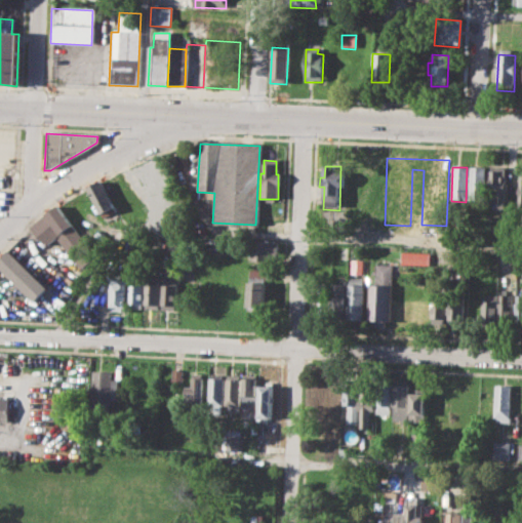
[(470,167),(484,168),(482,203),(469,202),(470,167)]
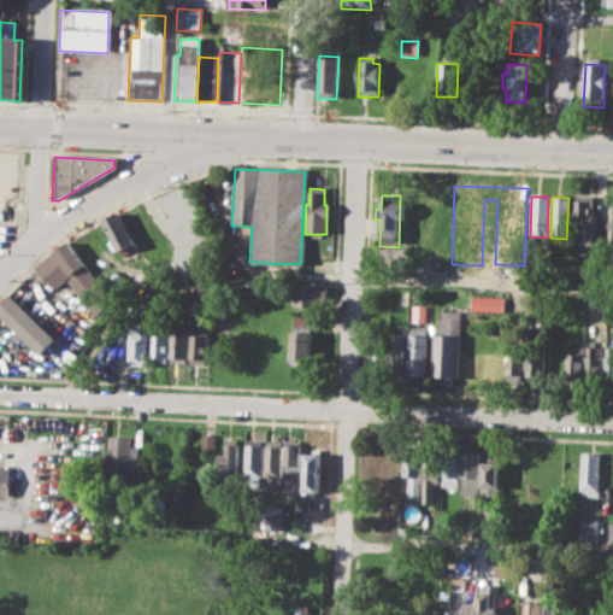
[(573,197),(594,198),(591,240),(572,239),(573,197)]
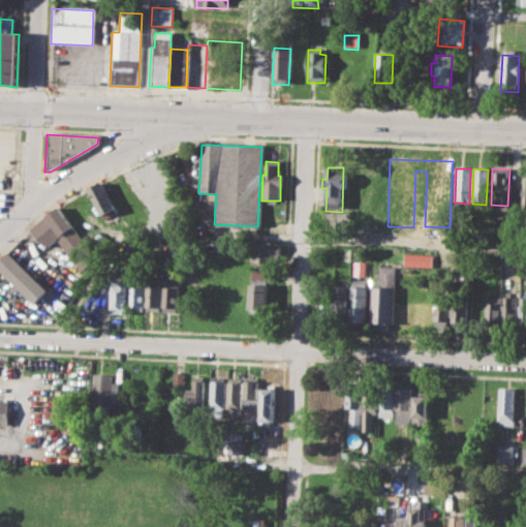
[(88,190),(100,184),(116,214),(104,220),(88,190)]
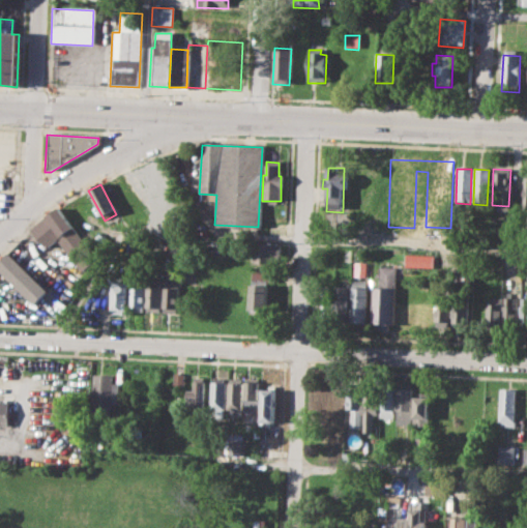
[(29,230),(56,209),(92,255),(77,268),(56,242),(46,251),(29,230)]
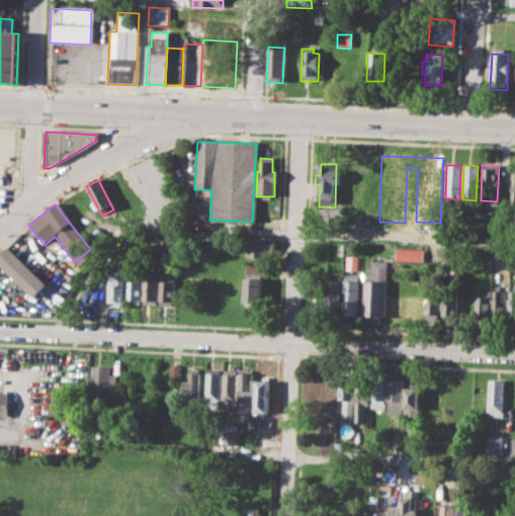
[(247,239),(273,240),(272,255),(263,255),(263,259),(246,259),(247,239)]
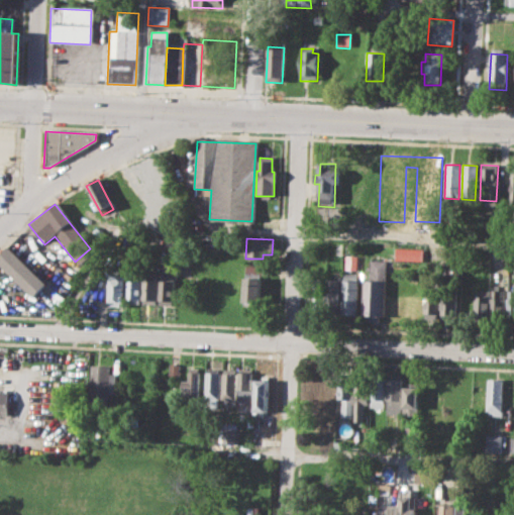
[(0,255),(7,248),(44,284),(31,298),(0,269),(0,255)]
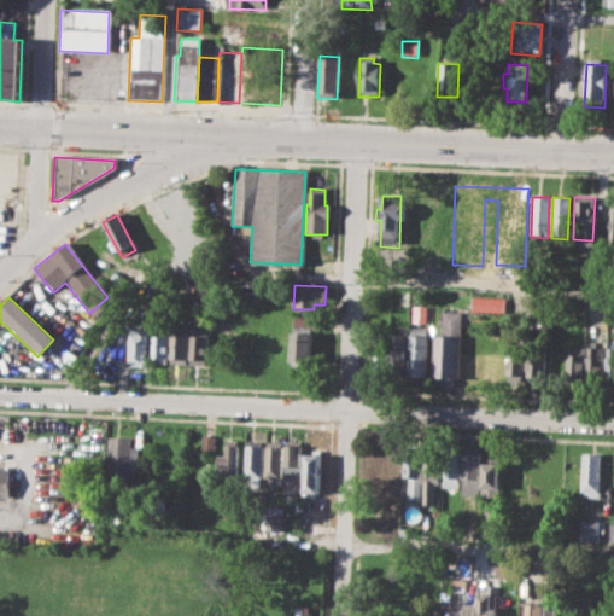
[(471,297),(504,300),(503,313),(471,312),(471,297)]
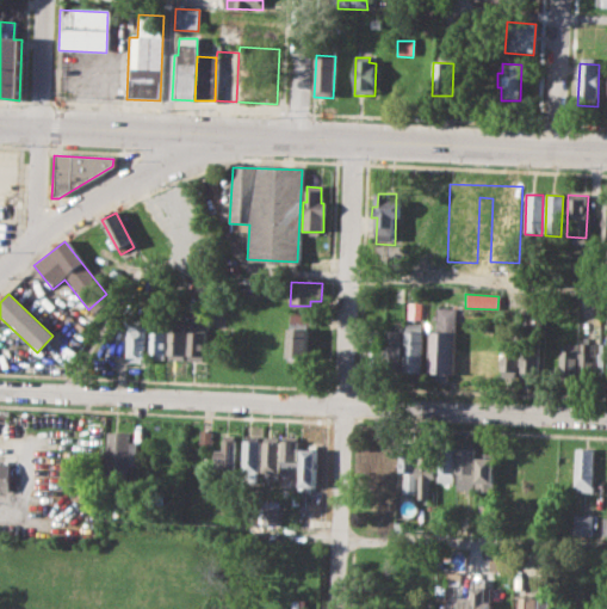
[(408,303),(420,303),(420,321),(408,320),(408,303)]
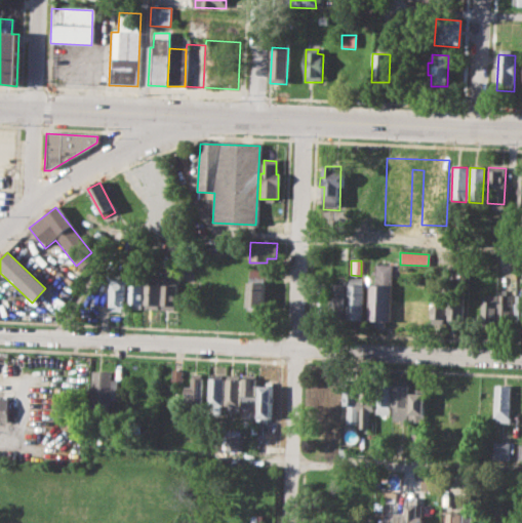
[(367,322),(369,286),(374,286),(374,276),(371,276),(371,272),(374,272),(375,265),(392,266),(390,322),(384,322),(384,327),(372,327),(372,322),(367,322)]
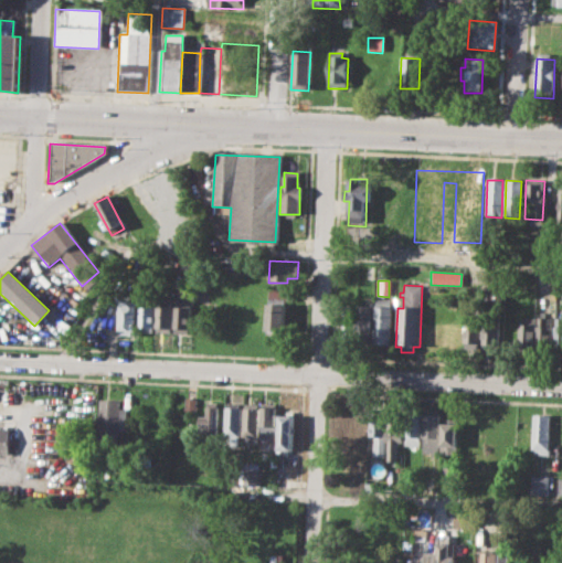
[(267,291),(287,293),(287,301),(266,299),(267,291)]
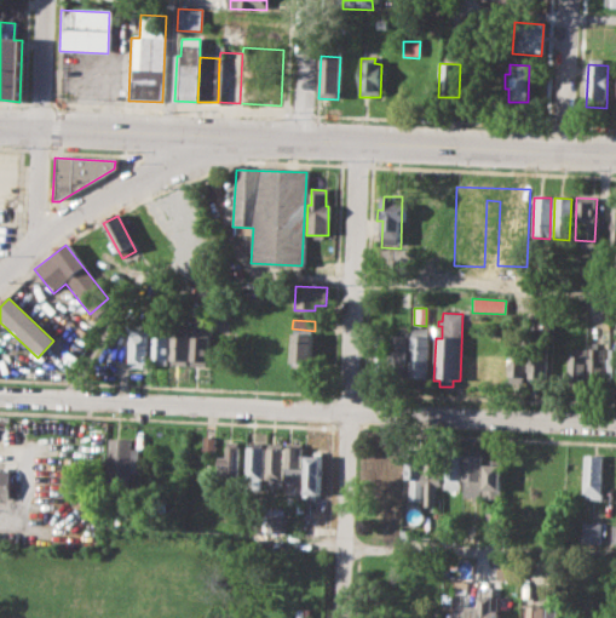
[(172,327),(171,366),(186,366),(188,327),(172,327)]
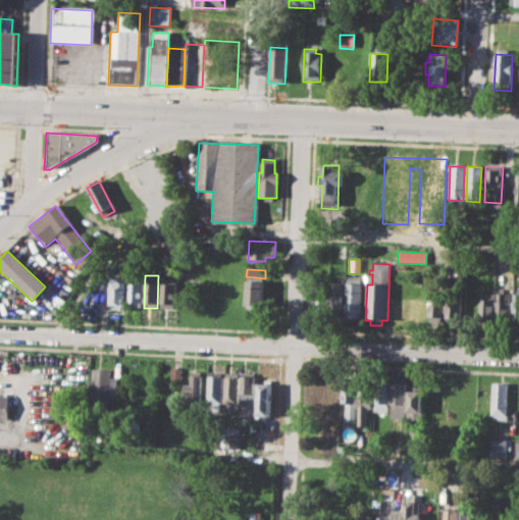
[(110,276),(125,276),(123,309),(109,309),(110,276)]
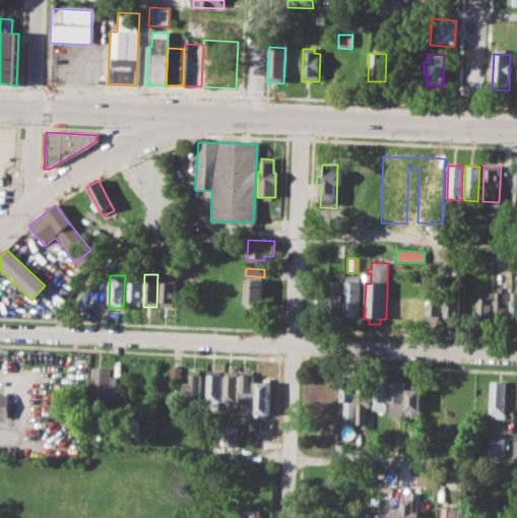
[(344,276),(359,276),(357,318),(342,317),(344,276)]
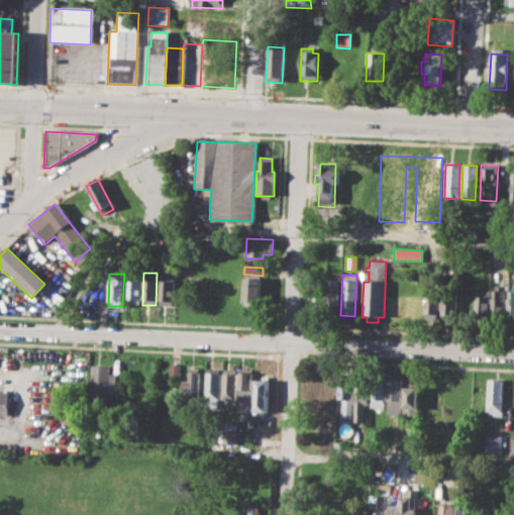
[(126,276),(125,304),(139,305),(140,276),(126,276)]
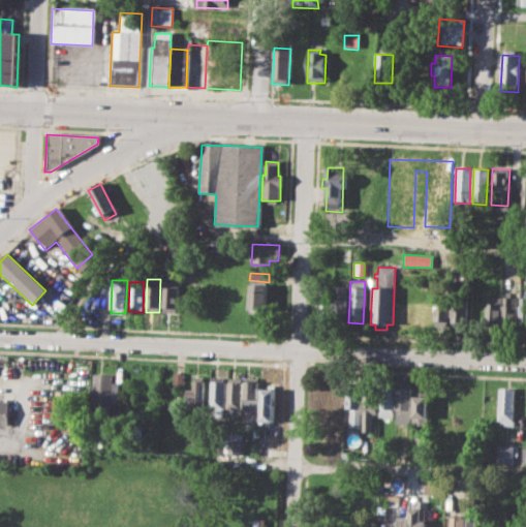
[(163,282),(162,312),(176,312),(177,282),(163,282)]
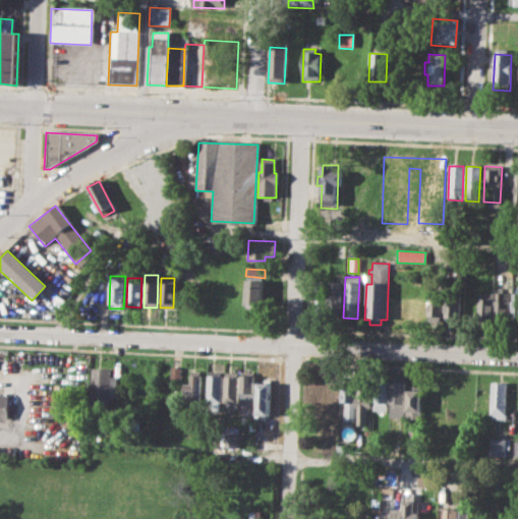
[(245,281),(262,282),(261,308),(244,308),(245,281)]
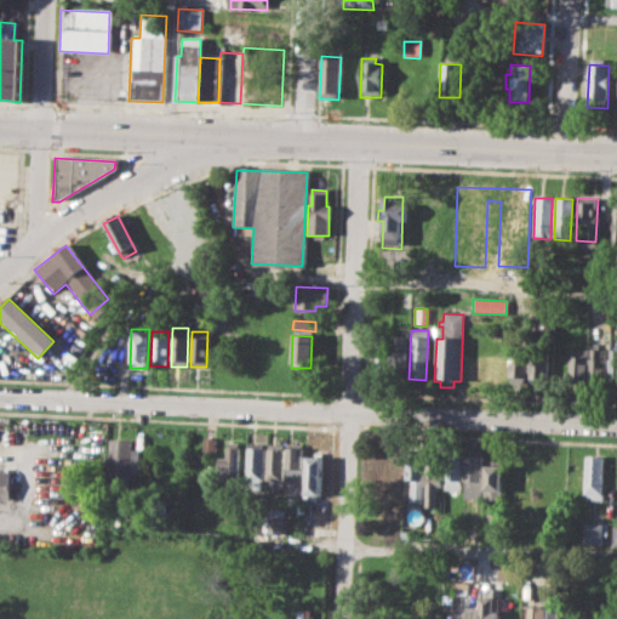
[(389,374),(390,336),(407,338),(406,375),(389,374)]
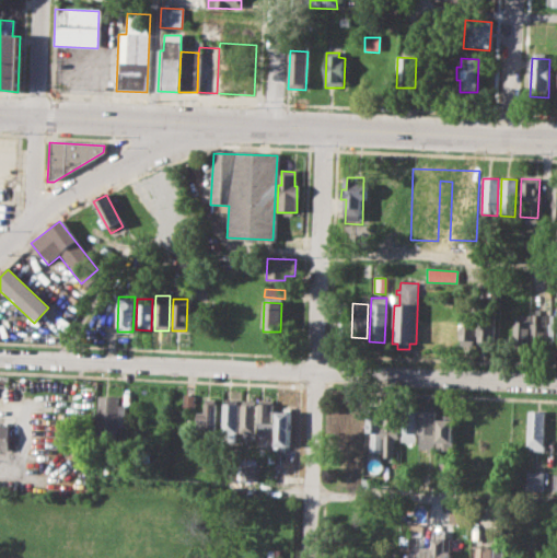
[(339,305),(350,305),(349,338),(338,338),(339,305)]
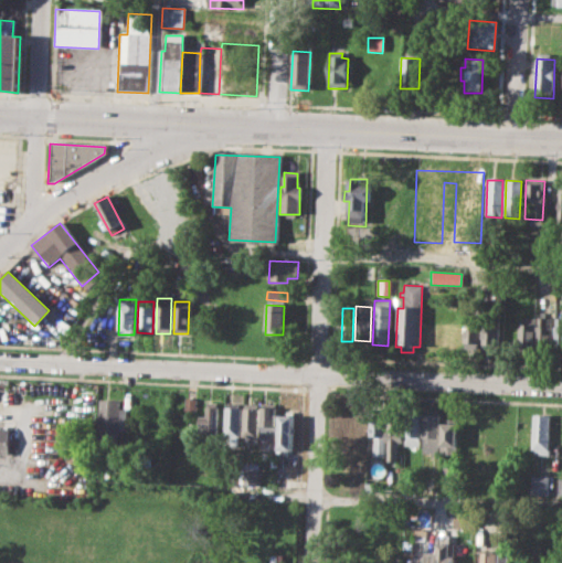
[(501,309),(499,348),(513,348),(516,310),(501,309)]
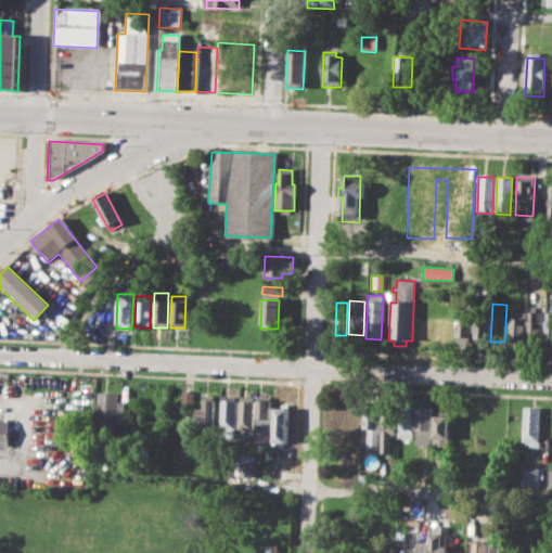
[(456,308),(470,308),(469,344),(454,343),(456,308)]
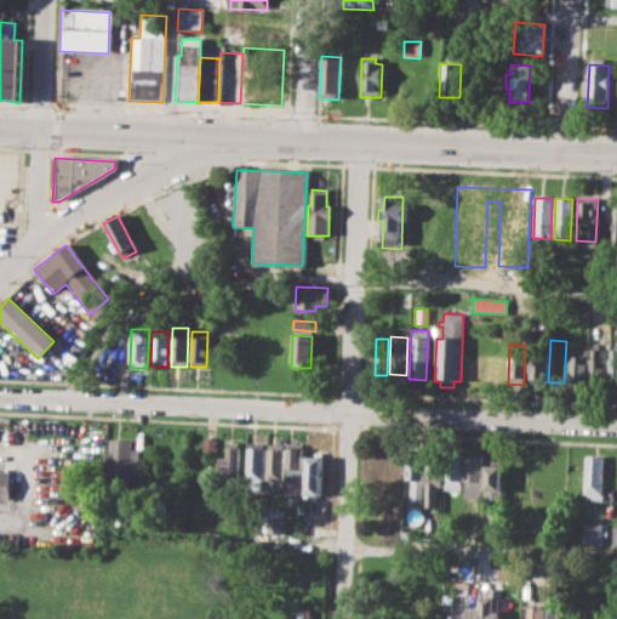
[(569,385),(569,357),(573,357),(573,351),(586,351),(584,385),(569,385)]
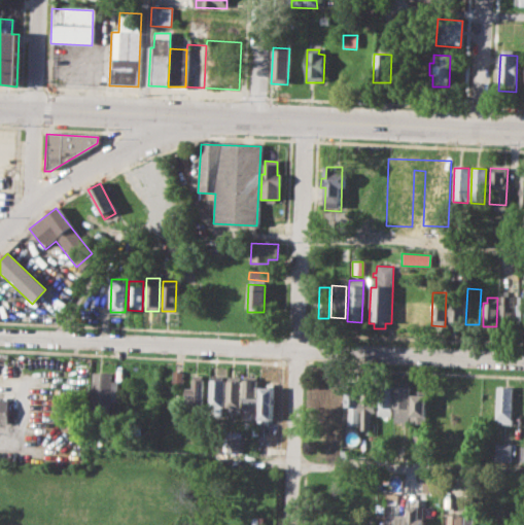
[(500,298),(499,326),(513,326),(513,298),(500,298)]
